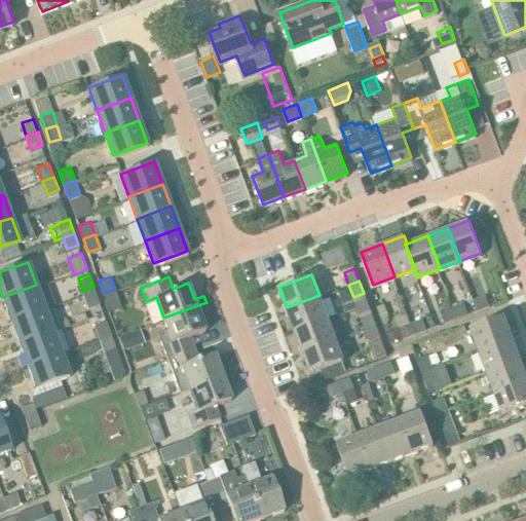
[(2,297),(10,319),(44,306),(36,285),(2,297)]
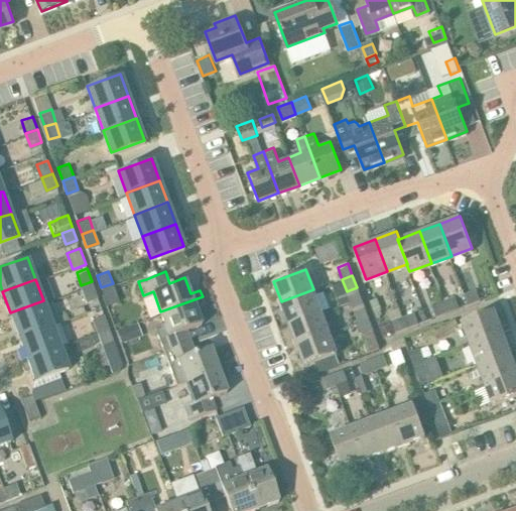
[(92,281),(81,285),(86,298),(97,294),(92,281)]
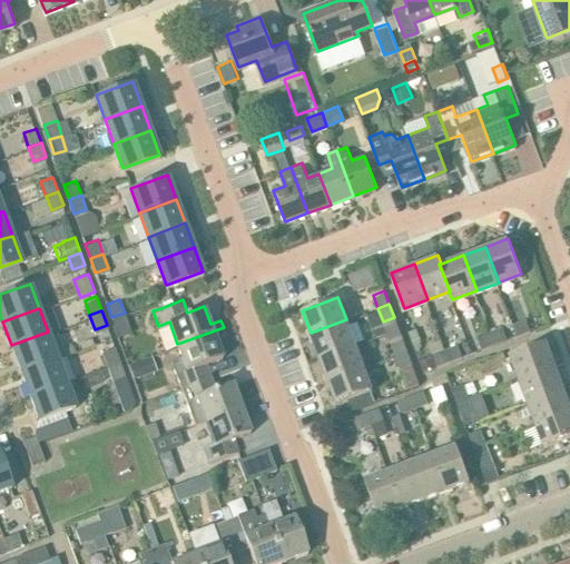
[(394,317),(383,322),(390,339),(401,335),(394,317)]
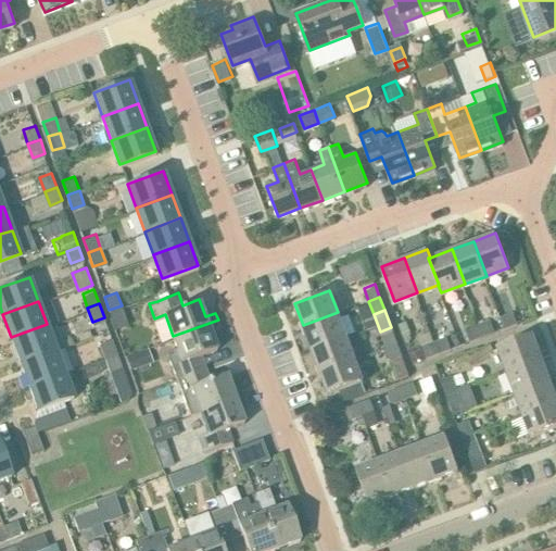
[(504,326),(517,321),(513,311),(501,315),(504,326)]
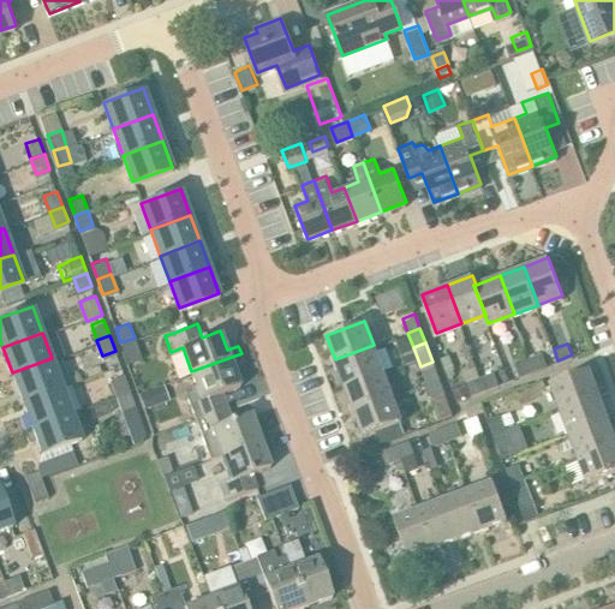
[(374,345),(335,359),(345,384),(383,370),(374,345)]
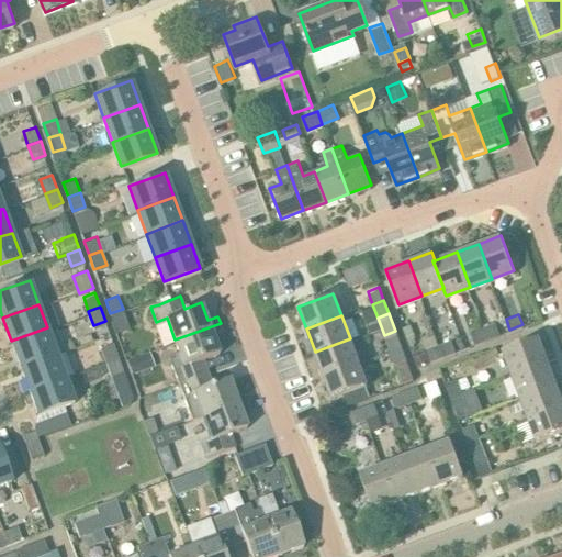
[(483,327),(487,337),(501,333),(496,322),(483,327)]
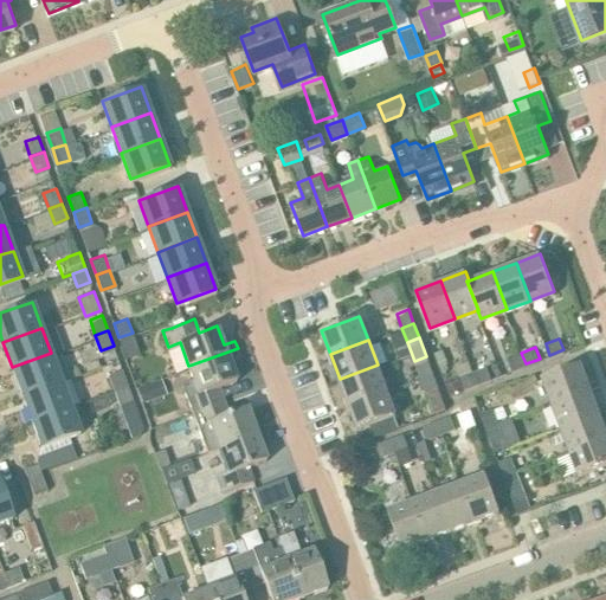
[(188,366),(193,378),(181,381),(186,392),(192,410),(223,398),(218,385),(236,378),(229,360),(240,355),(238,348),(188,366)]
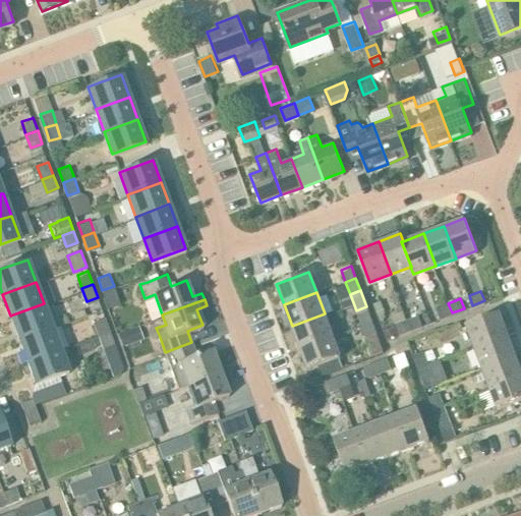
[(18,338),(52,326),(44,303),(10,316),(18,338)]
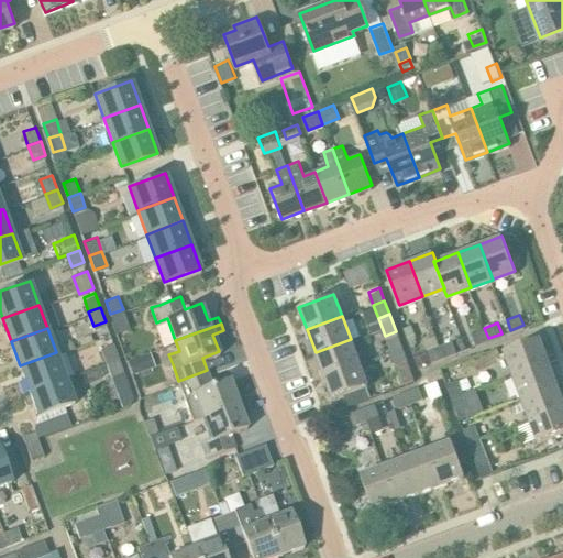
[(488,338),(484,328),(472,332),(475,343),(488,338)]
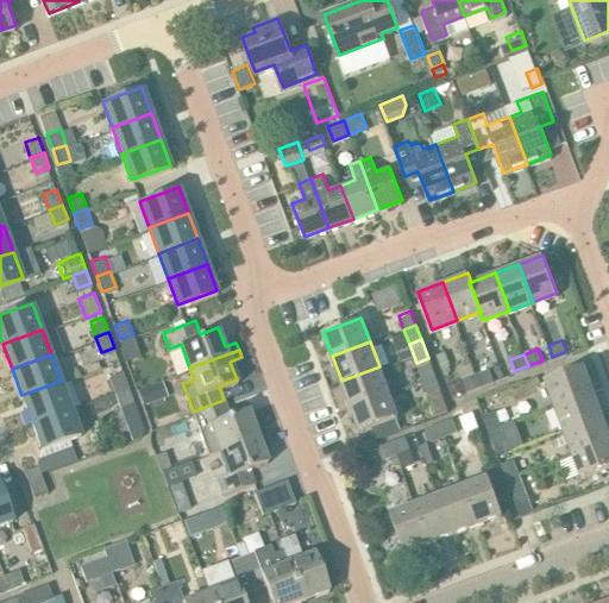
[(422,377),(434,372),(428,358),(416,363),(422,377)]
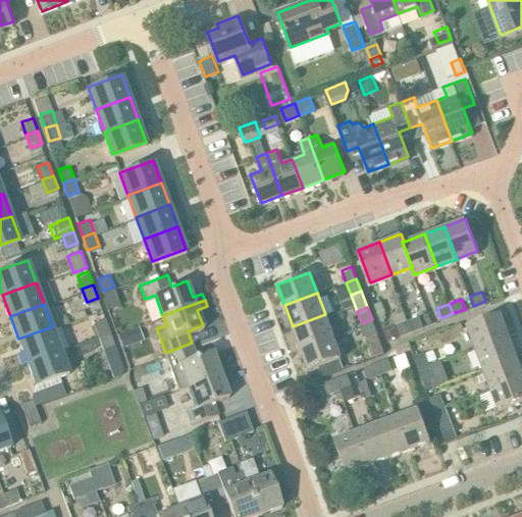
[(383,311),(378,313),(382,324),(386,321),(383,318),(385,314),(383,311)]
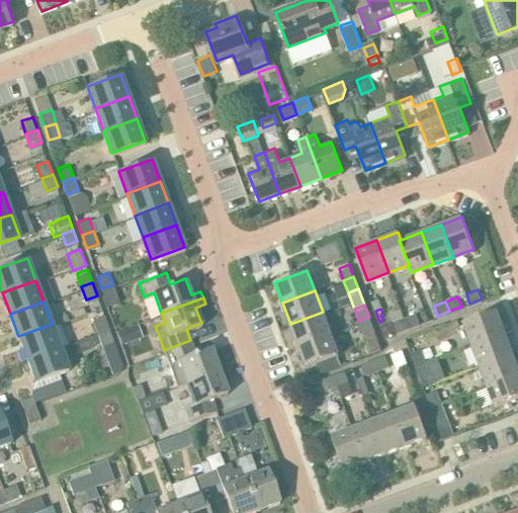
[(470,342),(503,330),(496,310),(463,322),(470,342)]
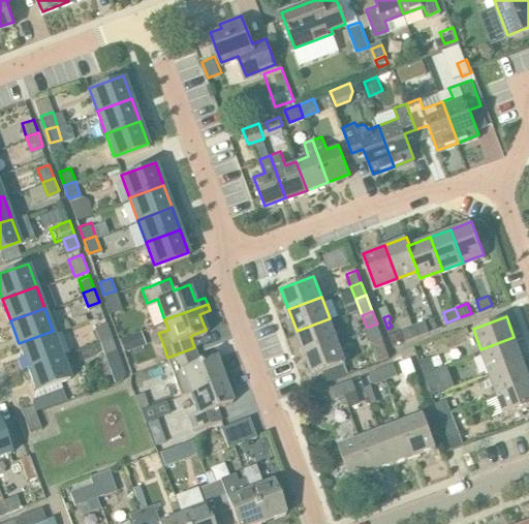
[(330,318),(297,331),(304,351),(337,339),(330,318)]
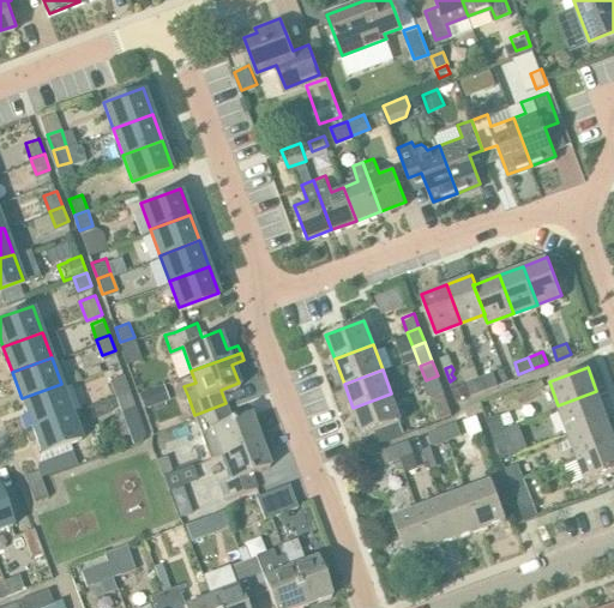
[(480,375),(483,386),(498,381),(494,369),(480,375)]
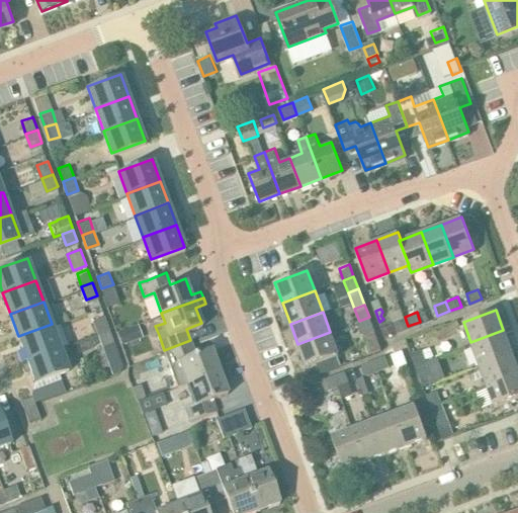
[(97,330),(108,326),(103,313),(93,317),(97,330)]
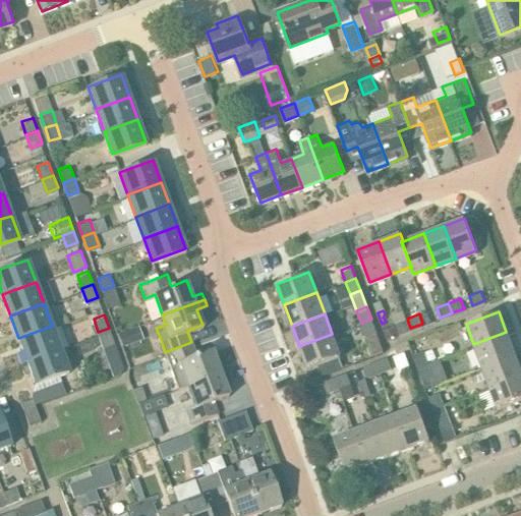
[(375,331),(371,319),(361,323),(365,334),(375,331)]
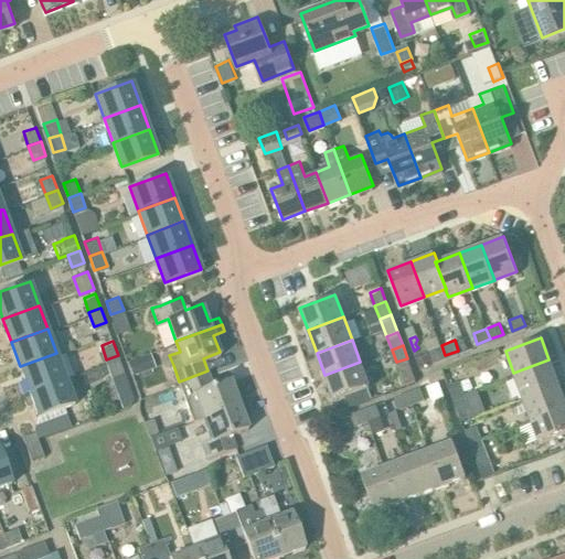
[(445,355),(441,345),(428,350),(432,361),(445,355)]
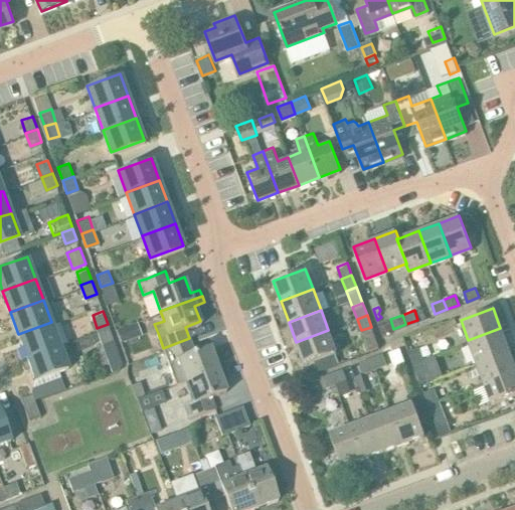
[(18,334),(26,356),(59,344),(51,322),(18,334)]
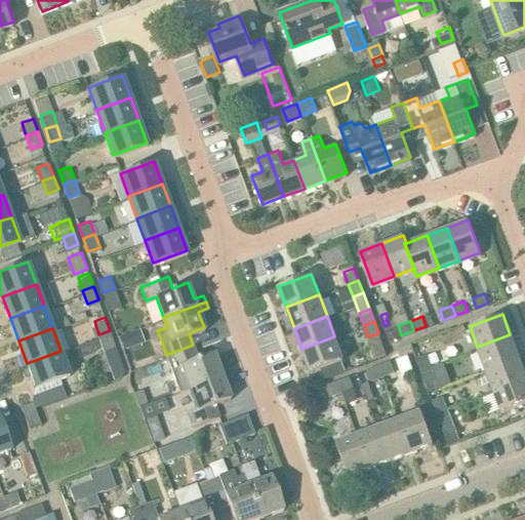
[(104,349),(115,345),(110,330),(98,334),(104,349)]
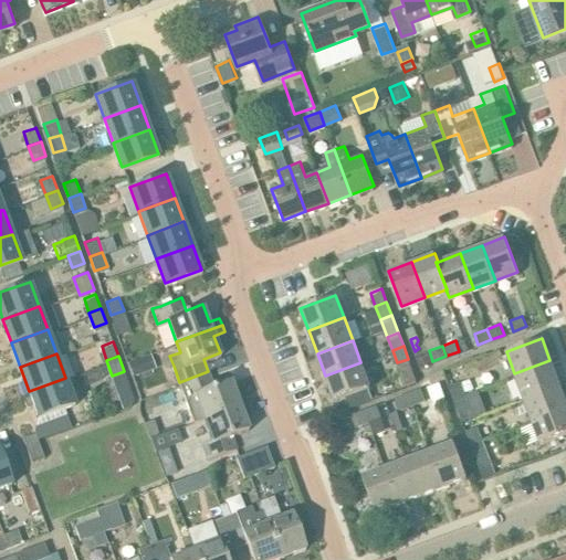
[(127,360),(133,374),(145,369),(139,356),(127,360)]
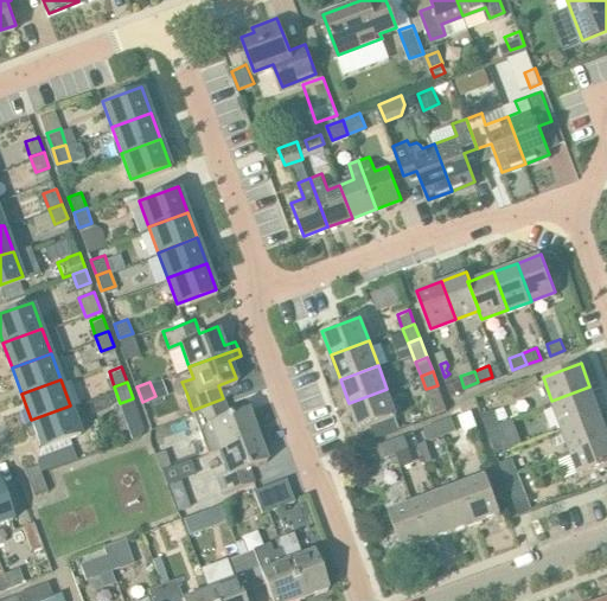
[(589,387),(551,401),(561,426),(599,411),(589,387)]
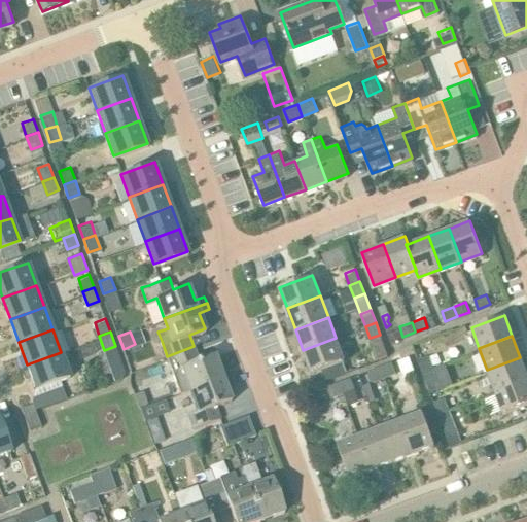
[(336,338),(303,350),(311,372),(344,359),(336,338)]
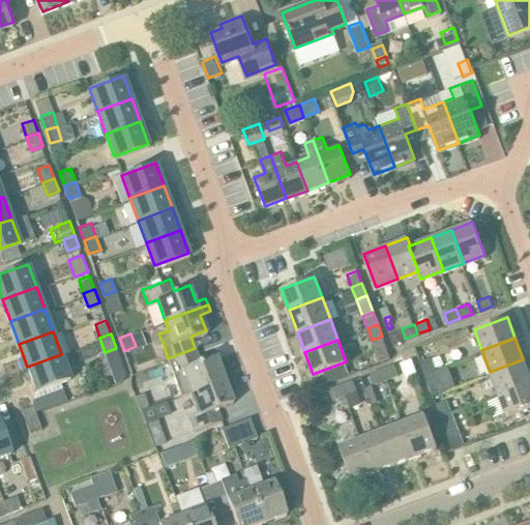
[(116,348),(105,352),(116,381),(121,380),(125,371),(116,348)]
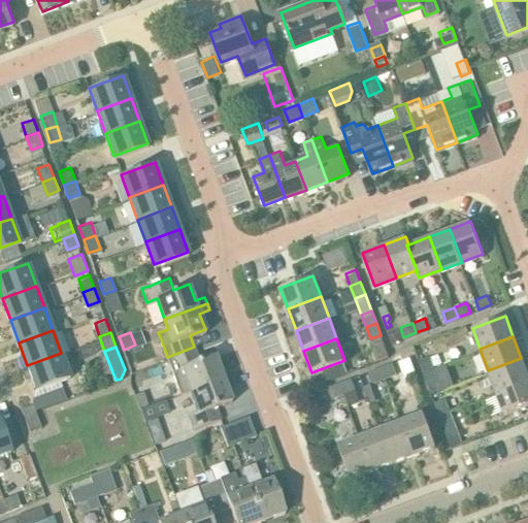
[(199,359),(194,347),(167,357),(176,382),(180,392),(190,389),(232,372),(230,366),(221,369),(215,353),(199,359)]
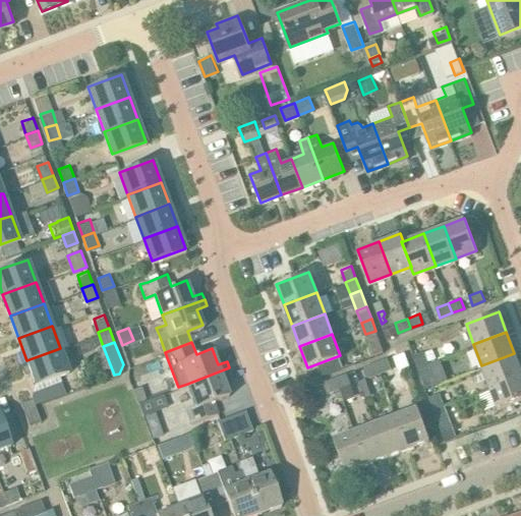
[(35,383),(54,376),(68,369),(60,348),(26,360),(35,383)]
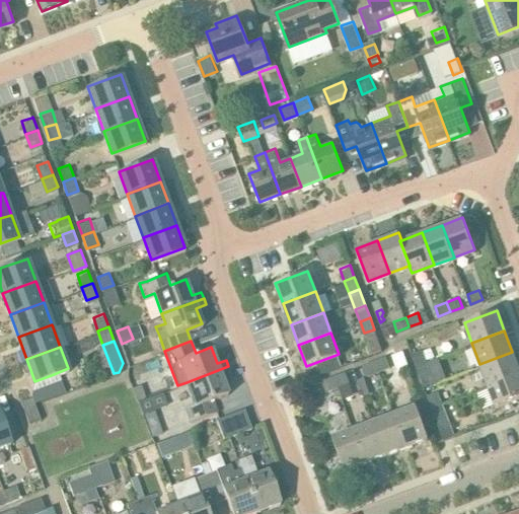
[(402,347),(389,352),(392,362),(405,357),(402,347)]
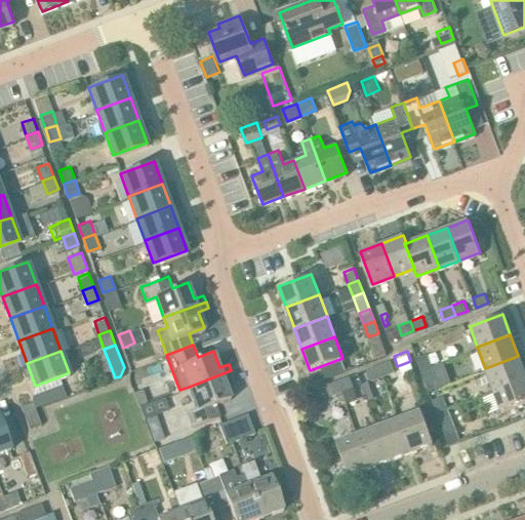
[(416,356),(420,368),(431,364),(427,352),(416,356)]
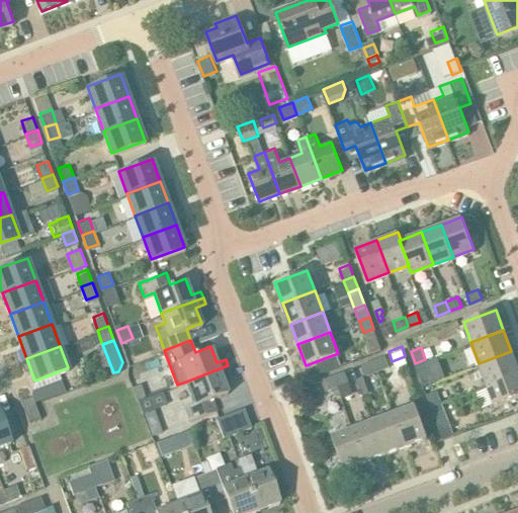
[(487,383),(517,371),(517,369),(511,351),(479,363),(487,383)]
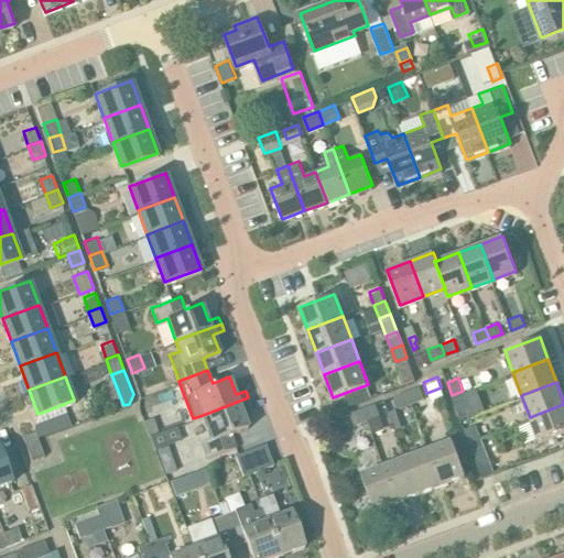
[(408,389),(412,401),(424,396),(420,384),(408,389)]
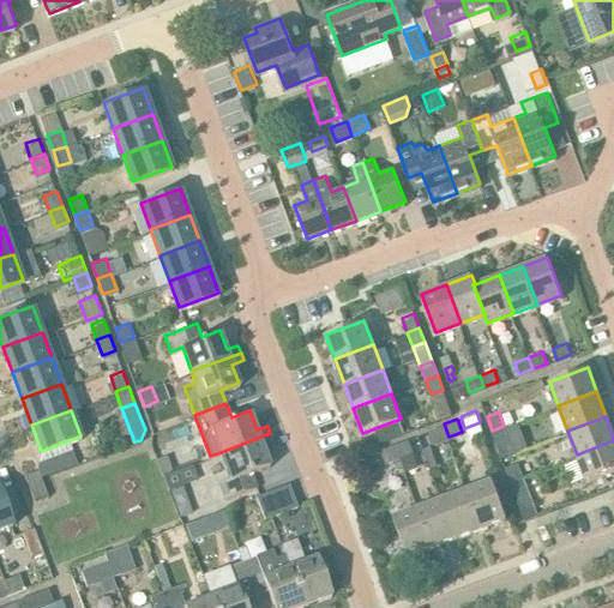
[(449,437),(444,423),(432,429),(437,441),(449,437)]
